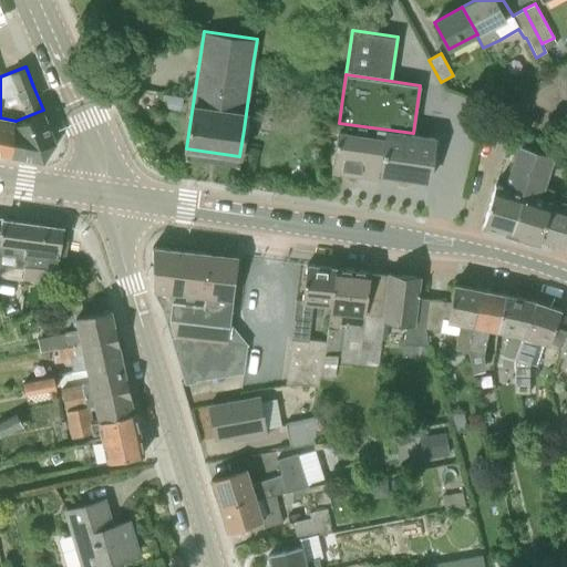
[(55,142),(43,110),(16,121),(0,117),(0,153),(43,162),(55,142)]
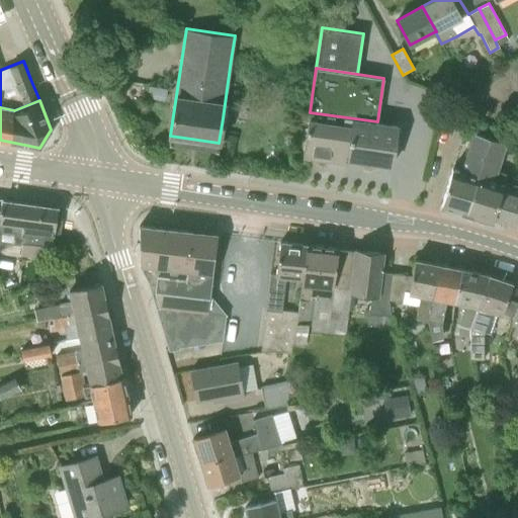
[(377,121),(310,112),(303,156),(363,165),(364,161),(392,165),(397,126),(402,126),(402,125),(377,121)]
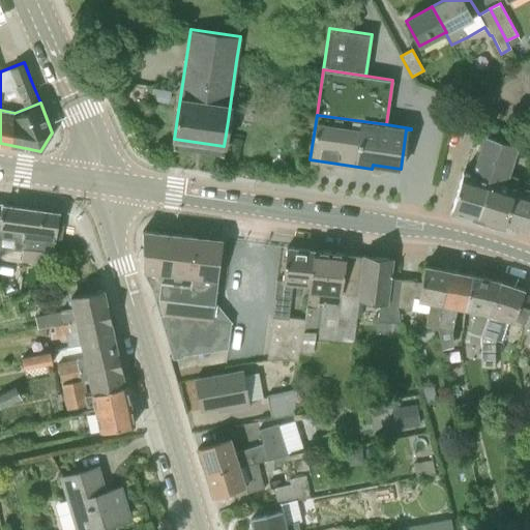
[(477,217),(500,140),(504,128),(491,123),(474,176),(463,172),(459,186),(451,210),(477,217)]
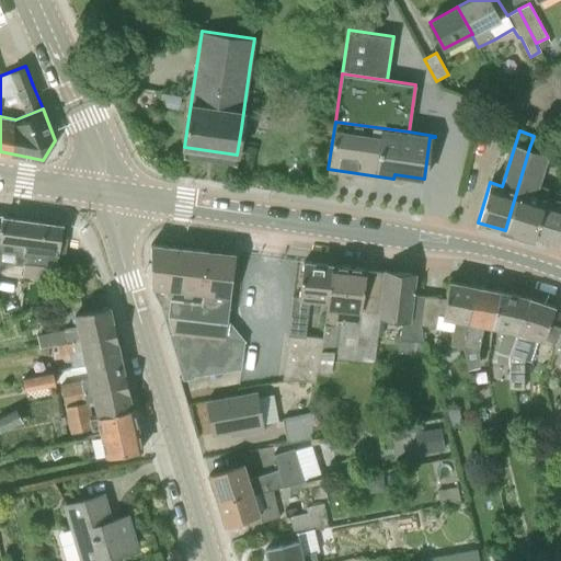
[(560,201),(546,196),(548,187),(536,184),(546,152),(529,148),(505,230),(533,239),(534,236),(560,244),(560,201)]
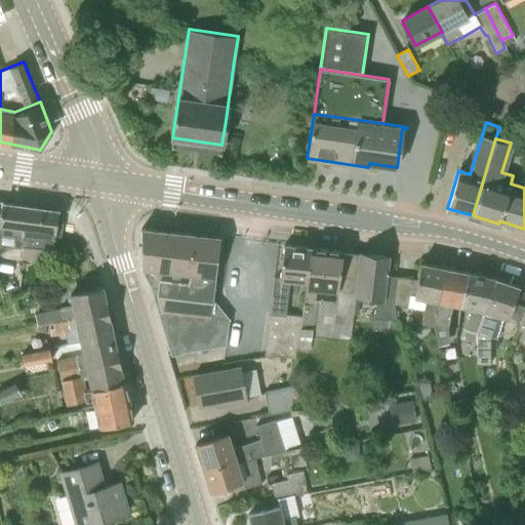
[(59,241),(59,238),(63,211),(0,202),(0,254),(12,247),(52,253),(54,241),(59,241)]
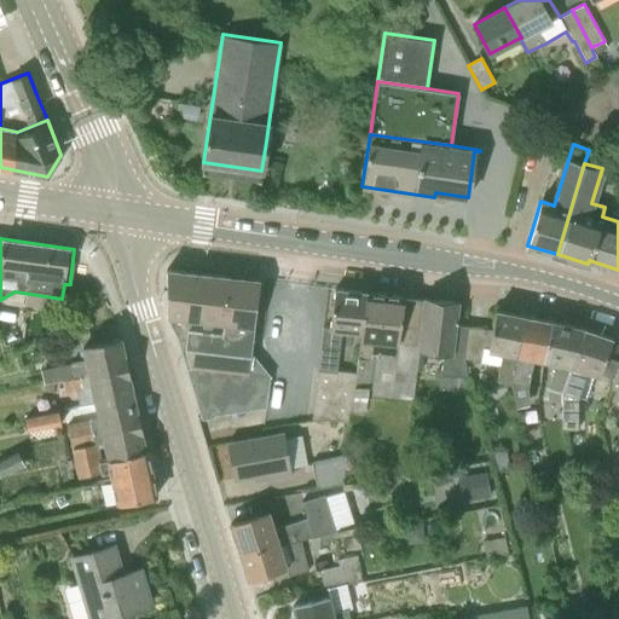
[(187,365),(249,372),(260,279),(167,268),(167,317),(169,318),(179,335),(187,365)]
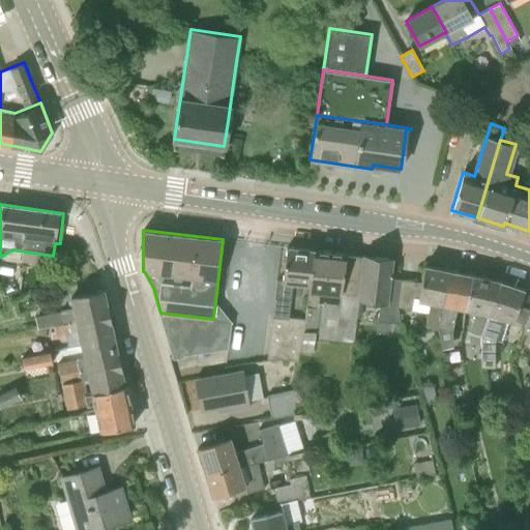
[(310,285),(314,249),(287,246),(283,281),(276,280),(272,316),(289,317),(293,282),(310,285)]
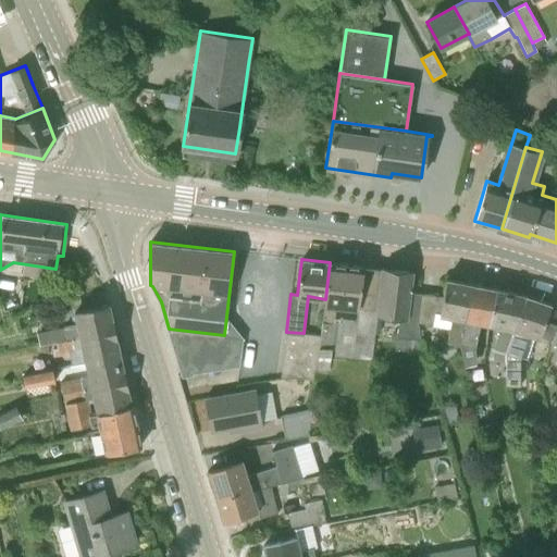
[(366,267),(330,262),(325,299),(323,320),(334,320),(334,318),(336,304),(358,306),(359,306),(364,269),(366,267)]
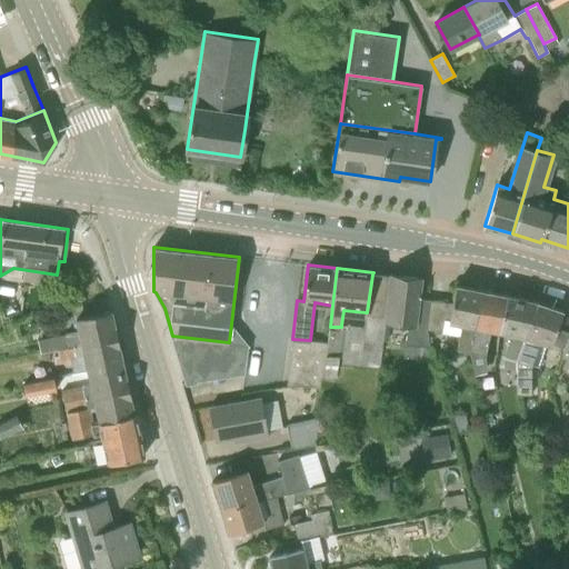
[(382,319),(388,276),(381,276),(372,275),(367,312),(366,312),(363,329),(341,325),(341,327),(330,327),(329,341),(323,377),(336,378),(339,358),(341,358),(341,363),(379,369),(382,319)]
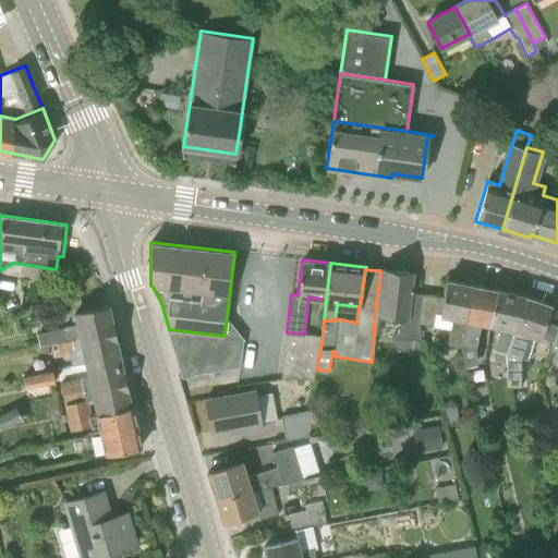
[(417,319),(422,293),(411,292),(413,273),(380,269),(380,270),(375,313),(400,315),(399,329),(396,352),(407,353),(423,351),(421,341),(419,324),(420,324),(417,319)]
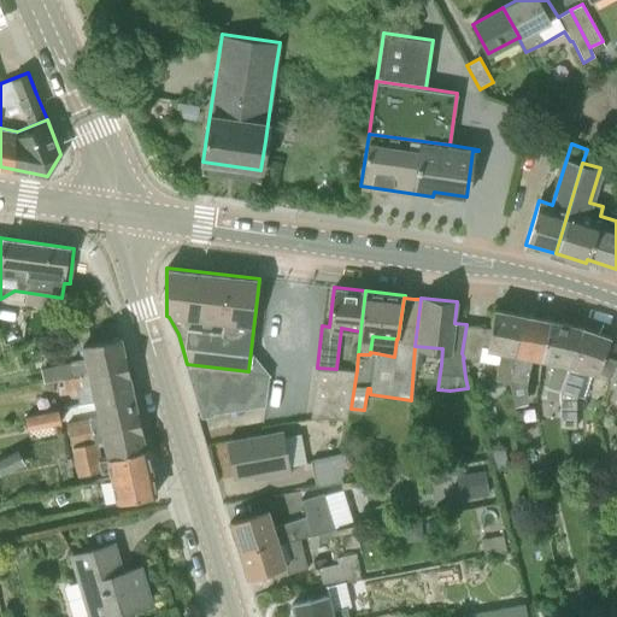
[(491,328),(466,324),(462,353),(464,358),(479,360),(499,364),(497,378),(507,380),(522,313),(494,309),(491,328)]
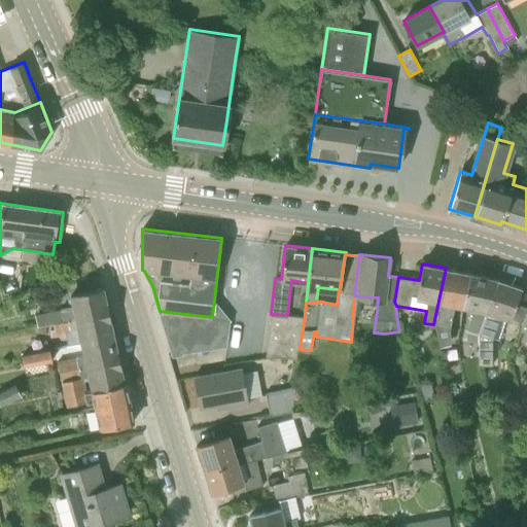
[(470,273),(446,268),(433,324),(434,325),(449,329),(454,306),(463,308),(470,273)]
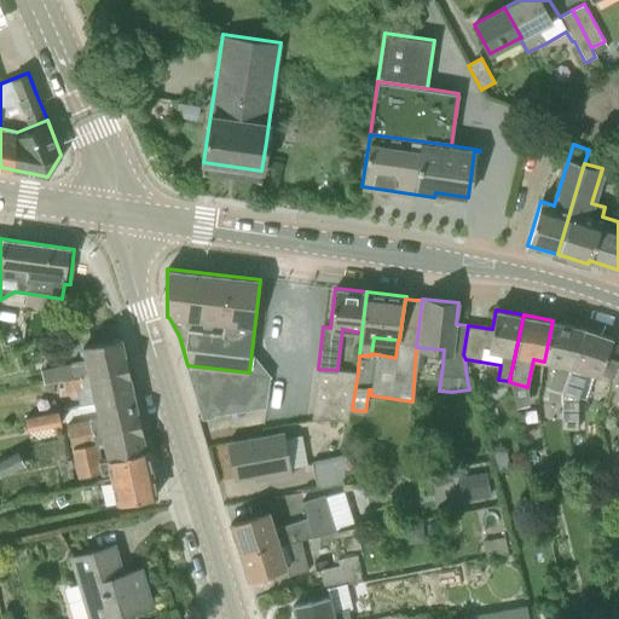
[(562,391),(585,328),(553,320),(544,362),(555,364),(548,389),(548,401),(562,400),(562,391)]
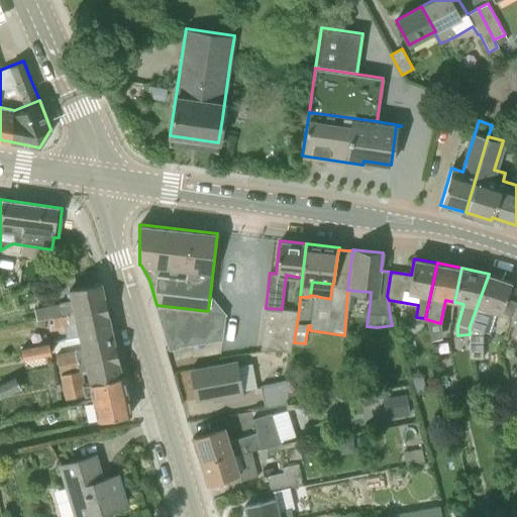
[(511,282),(489,274),(470,326),(470,358),(483,358),(483,331),(490,333),(497,311),(513,316),(516,304),(516,302),(505,298),(511,282)]
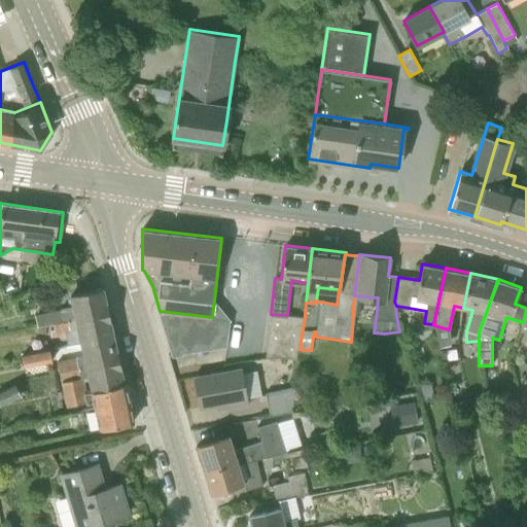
[(38,327),(54,324),(109,312),(104,287),(70,294),(73,309),(50,314),(35,317),(38,327)]
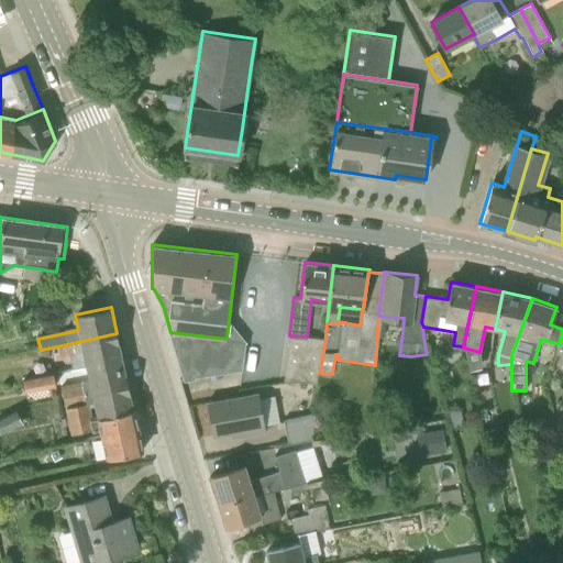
[(245,341),(227,339),(170,332),(185,379),(241,371),(245,341)]
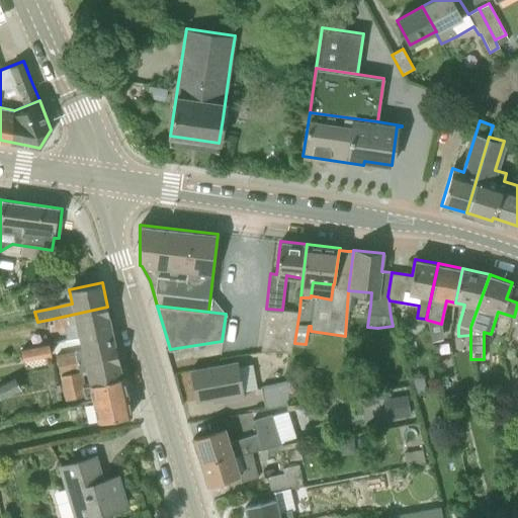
[(112,330),(107,307),(53,319),(54,324),(49,325),(51,331),(55,329),(64,327),(67,340),(80,337),(112,330)]
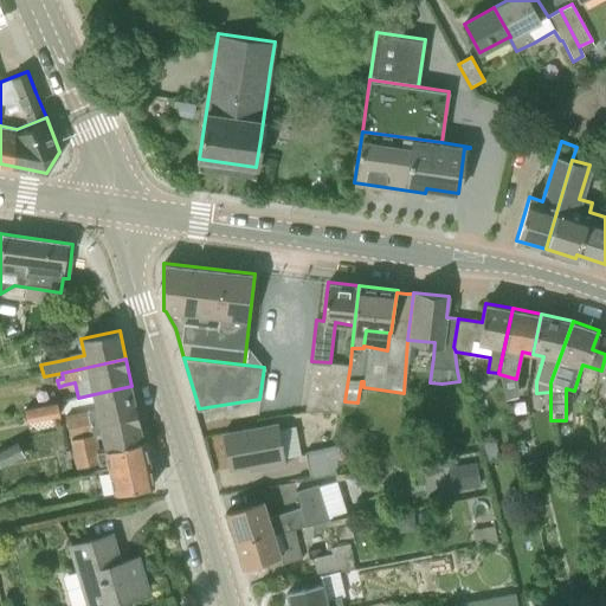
[(311,361),(305,410),(342,413),(345,401),(350,363),(330,362),(311,361)]
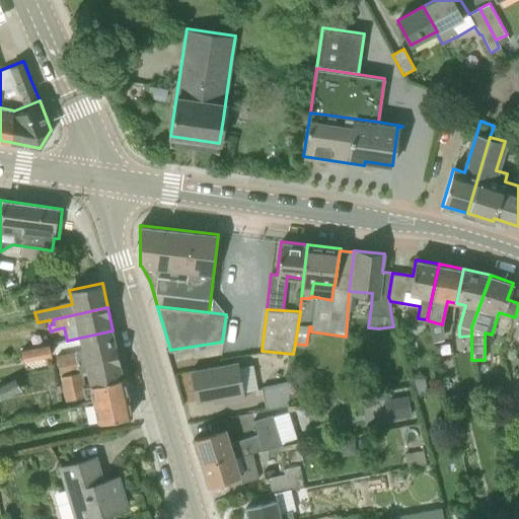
[(118,354),(113,330),(80,338),(83,351),(57,357),(58,362),(62,362),(63,366),(118,354)]
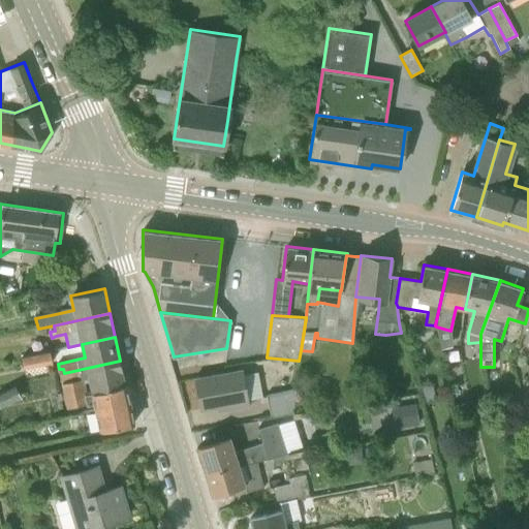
[(33,354),(25,356),(22,356),(24,368),(53,362),(51,351),(33,354)]
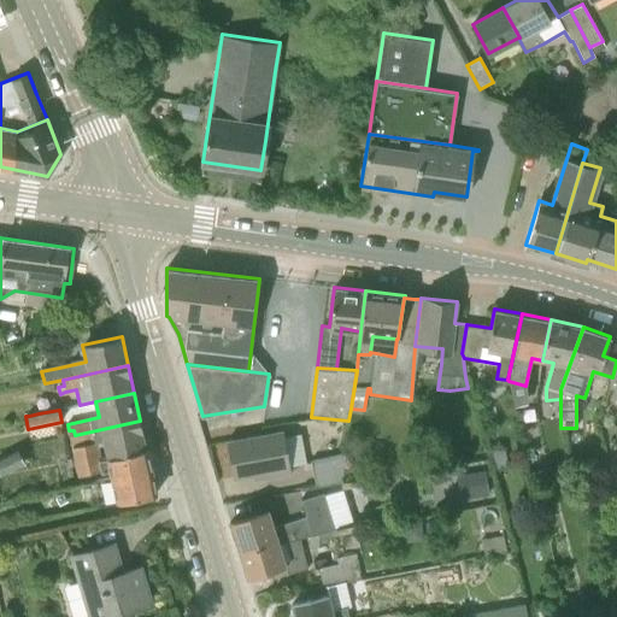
[(146,450),(140,421),(75,435),(76,441),(71,442),(80,476),(101,471),(99,459),(146,450)]
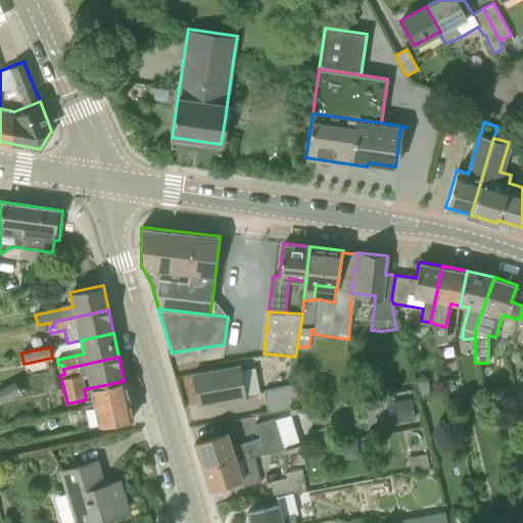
[(247,400),(240,365),(192,374),(198,405),(223,400),(223,405),(247,400)]
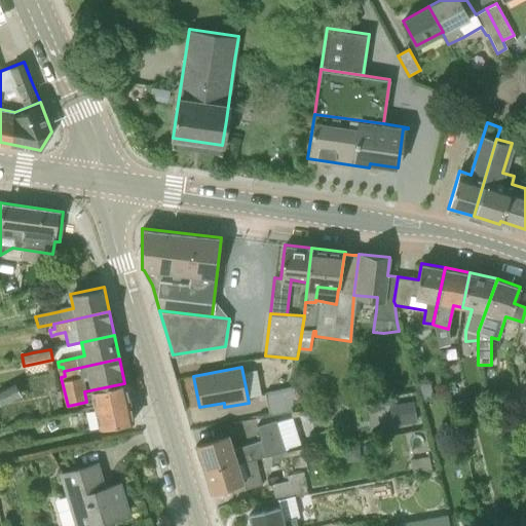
[(84,391),(86,402),(95,400),(96,407),(82,410),(86,430),(133,421),(124,383),(84,391)]
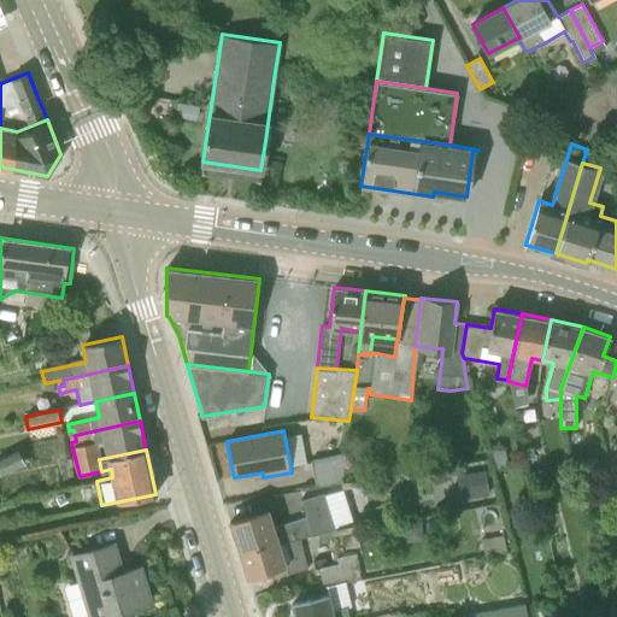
[(316,487),(341,482),(344,454),(311,460),(316,487)]
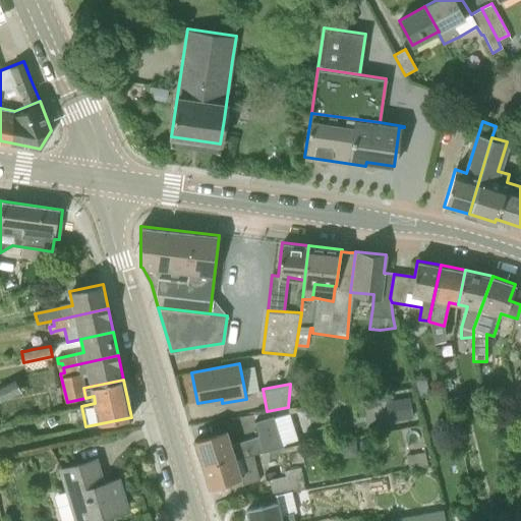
[(389,420),(412,418),(408,396),(386,400),(389,420)]
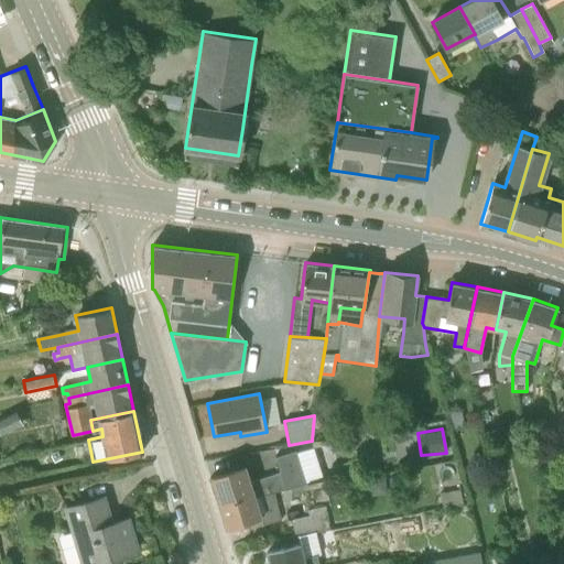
[(250,481),(246,466),(210,478),(218,502),(258,490),(260,496),(274,491),(274,492),(306,484),(296,451),(275,456),(280,472),(250,481)]
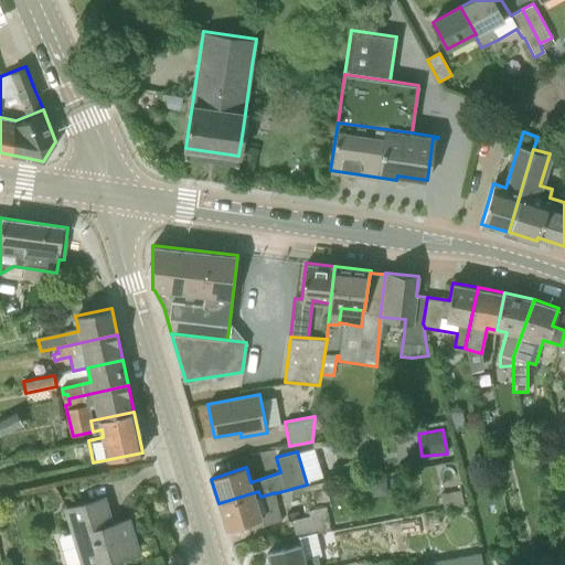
[(390,492),(391,479),(375,479),(375,492),(390,492)]
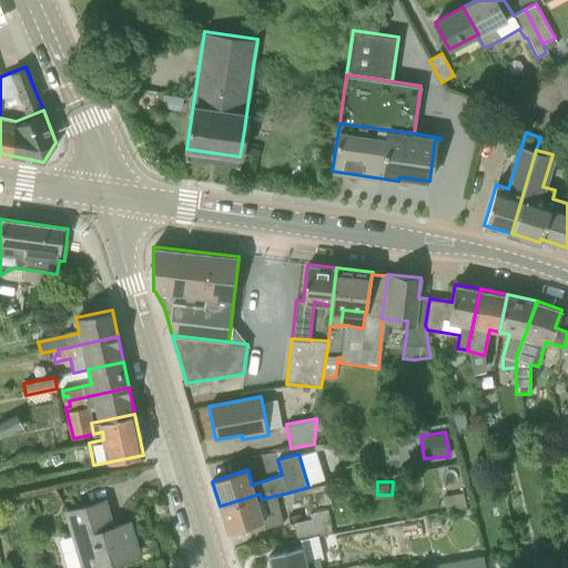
[(283,524),(276,496),(276,495),(262,499),(260,494),(220,506),(227,533),(262,521),(265,530),(283,524)]
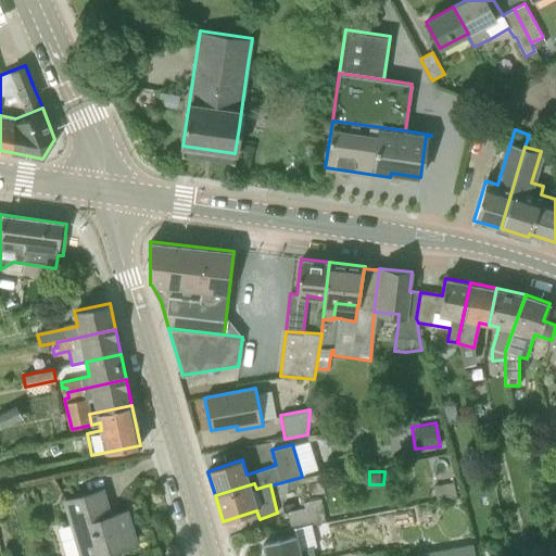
[(104,505),(106,504),(102,490),(66,500),(81,555),(98,555),(121,550),(119,545),(136,541),(127,510),(108,517),(104,505)]
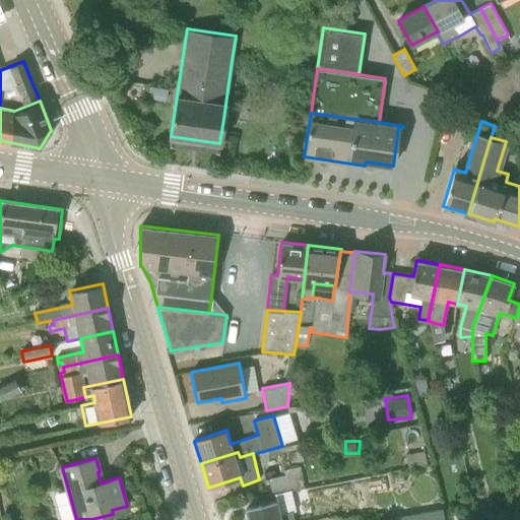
[(290,490),(305,486),(301,467),(283,470),(284,476),(269,479),(272,494),(276,494),(287,491),(290,490)]
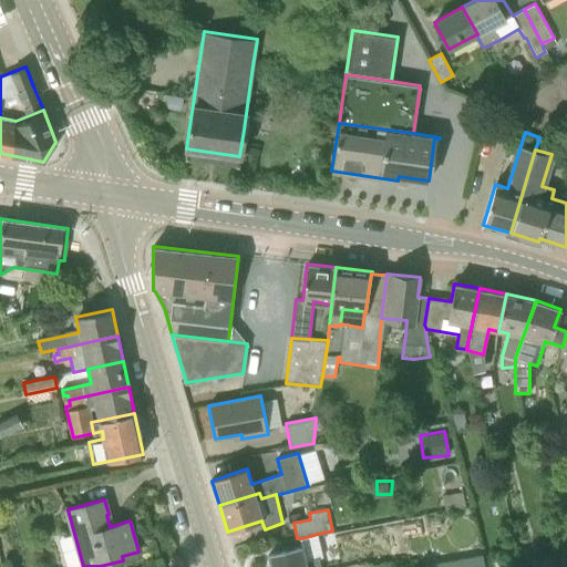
[(313,535),(301,538),(302,547),(268,555),(271,566),(320,566),(318,556),(322,555),(317,534),(313,535)]
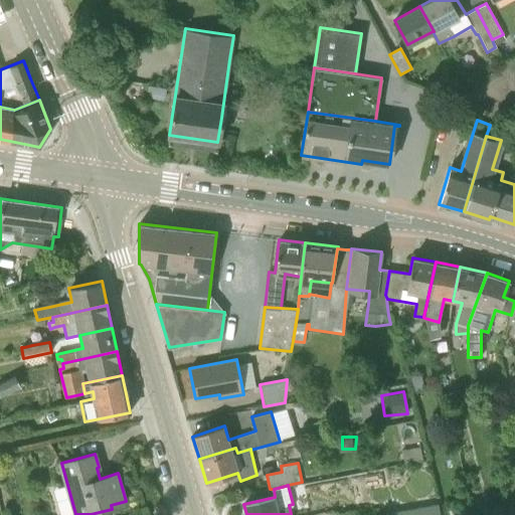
[(440,514),(439,505),(384,514),(440,514)]
